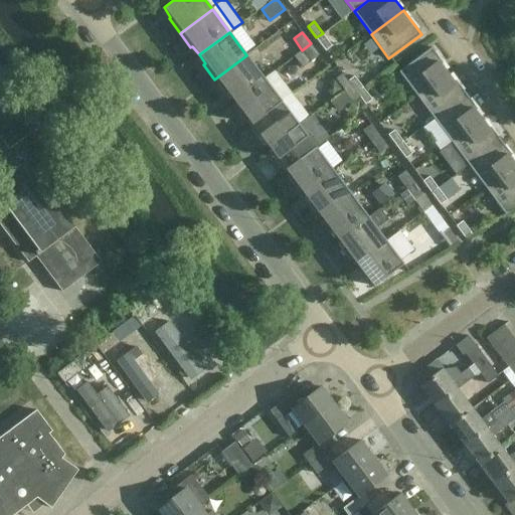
[(323,33),(316,37),(325,49),(331,45),(323,33)]
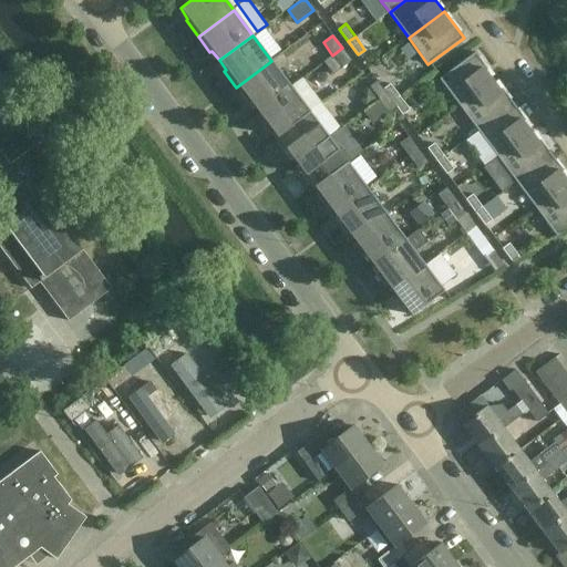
[(334,74),(351,61),(342,48),(332,55),(333,55),(325,61),(334,74)]
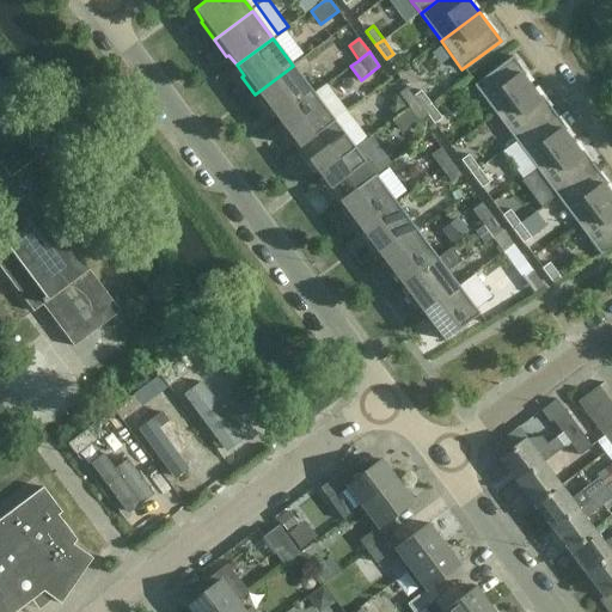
[(495,114),(534,85),(513,57),(473,86),(495,114)]
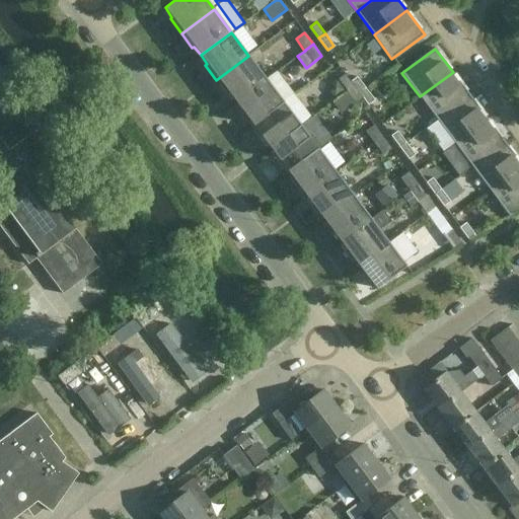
[(229,93),(235,101),(267,79),(248,56),(216,80),(227,94),(229,93)]
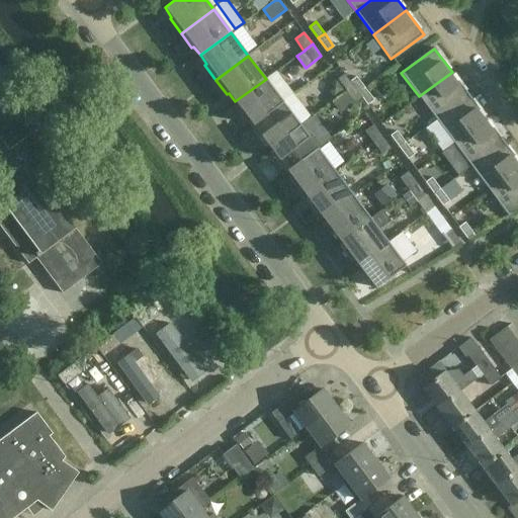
[(469,95),(452,72),(419,96),(436,119),(469,95)]
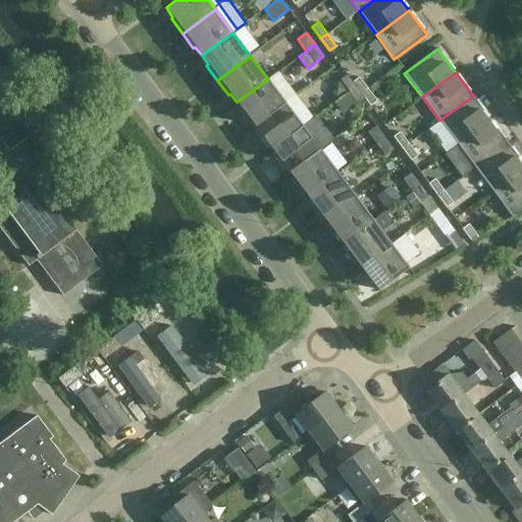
[(0,141),(8,152),(18,144),(40,128),(23,105),(0,73),(0,141)]
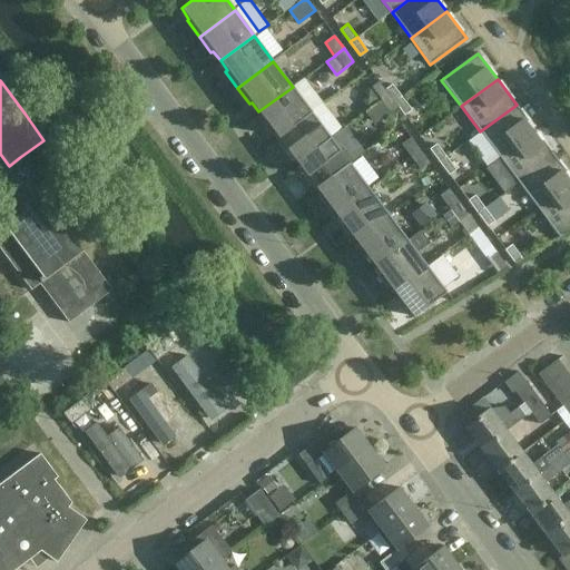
[(381,100),(387,95),(379,81),(371,87),(380,99),(381,100)]
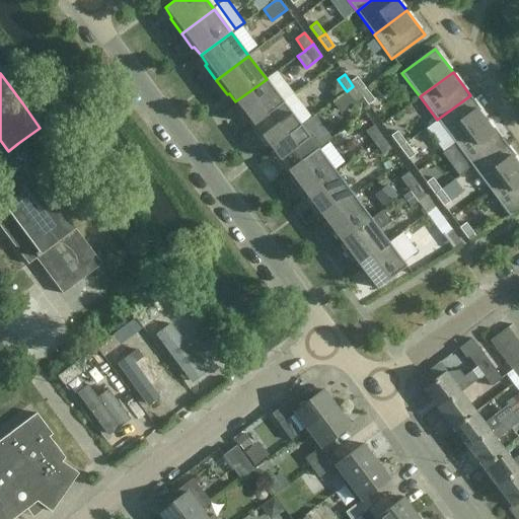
[(359,91),(366,86),(357,75),(351,80),(359,91)]
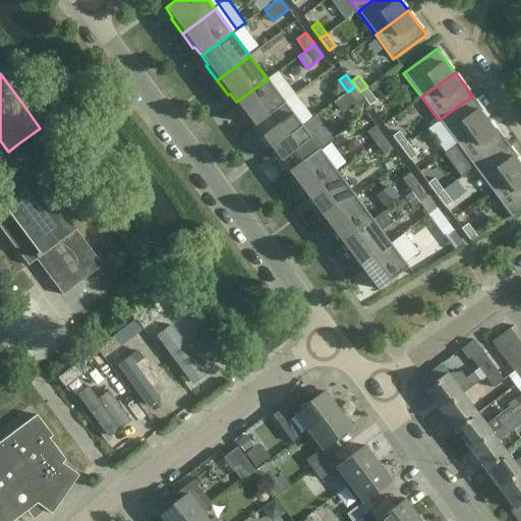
[(252,127),(285,103),(268,79),(236,102),(243,111),(241,112),(252,127)]
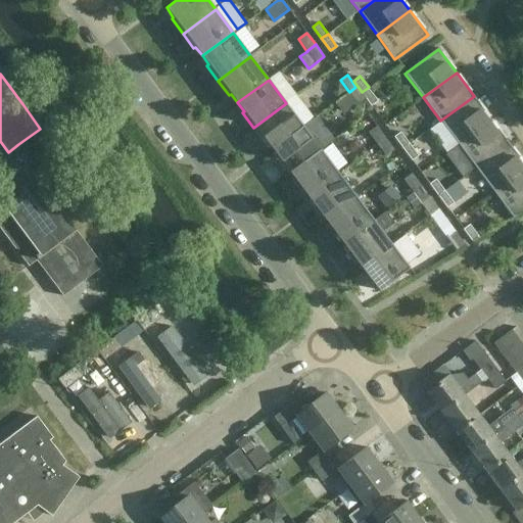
[(365,99),(355,87),(349,92),(348,91),(336,100),(345,113),(365,99)]
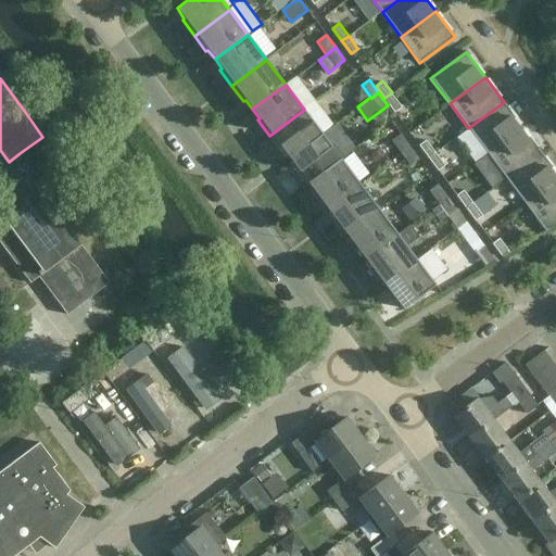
[(401,105),(392,92),(384,98),(394,111),(401,105)]
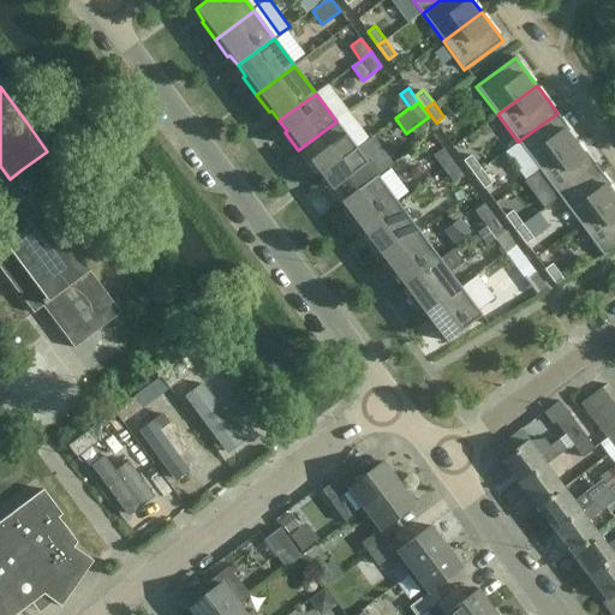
[(578,141),(557,113),(518,142),(539,169),(578,141)]
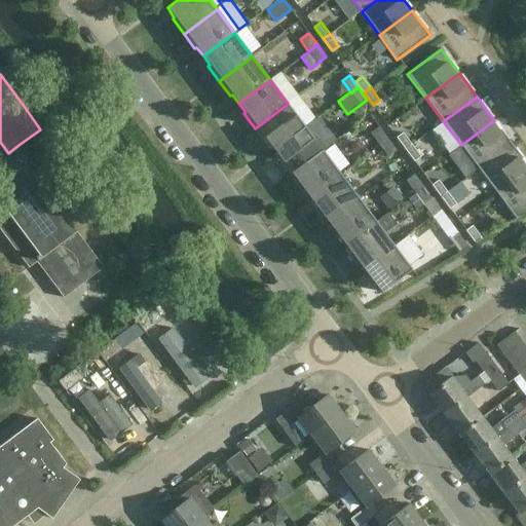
[(305,127),(288,104),(255,128),(272,152),(274,150),(305,127)]
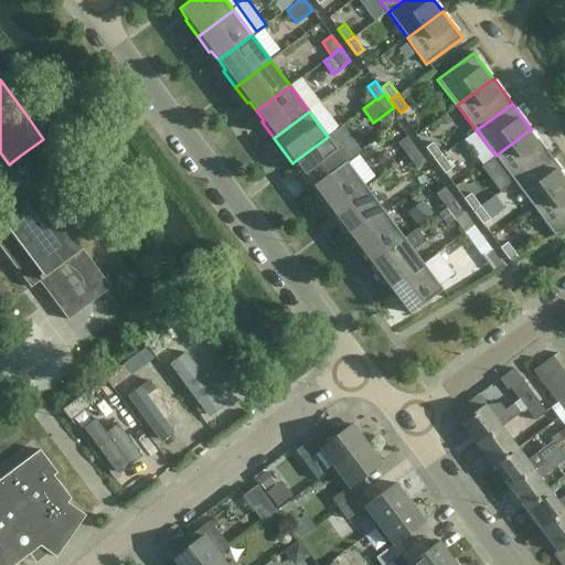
[(550,155),(531,129),(496,156),(514,182),(550,155)]
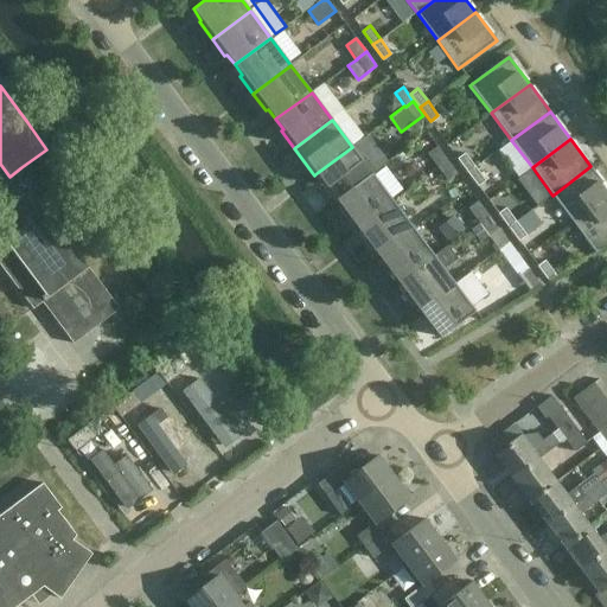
[(334,203),(372,173),(352,147),(317,173),(324,184),(321,185),(334,203)]
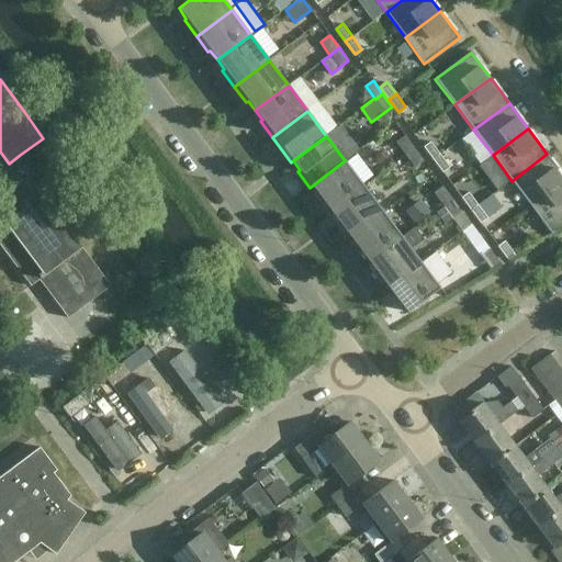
[(395,143),(404,155),(414,148),(404,136),(395,143)]
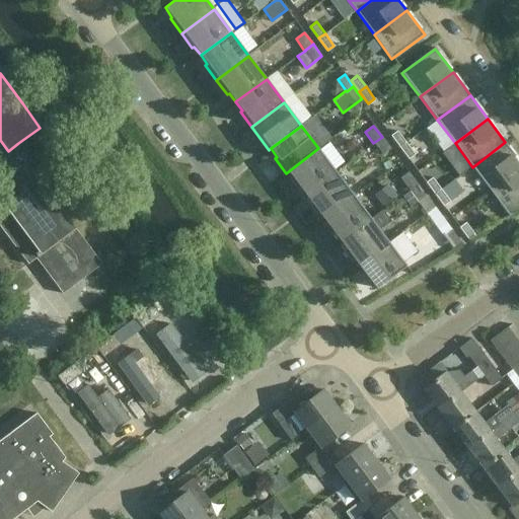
[(391,134),(399,146),(405,141),(397,130),(391,134)]
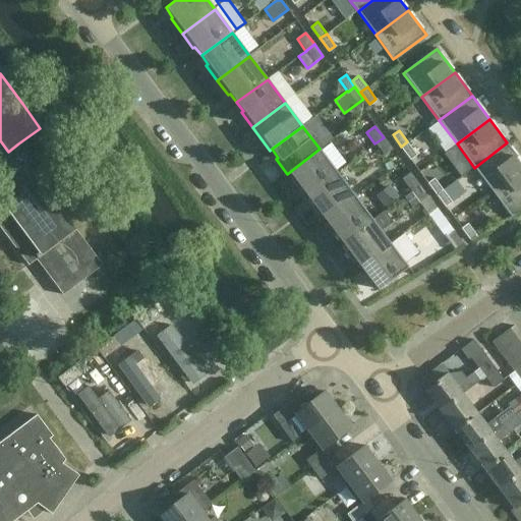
[(393,150),(384,137),(374,143),(384,156),(393,150)]
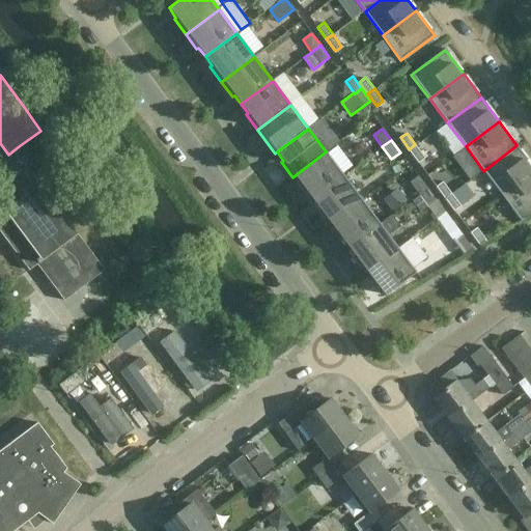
[(424,157),(415,144),(409,149),(418,161),(424,157)]
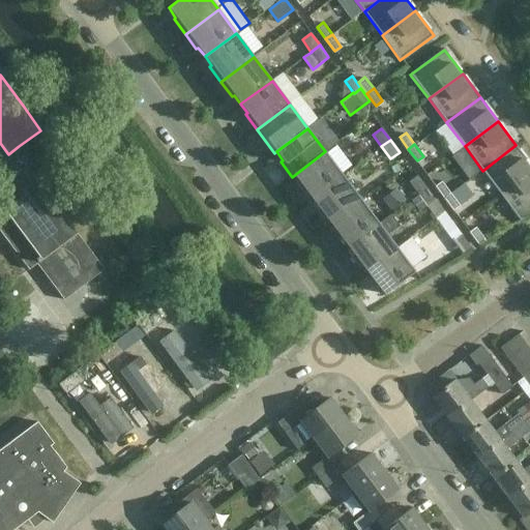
[(529,165),(516,145),(482,171),(500,195),(529,172),(529,165)]
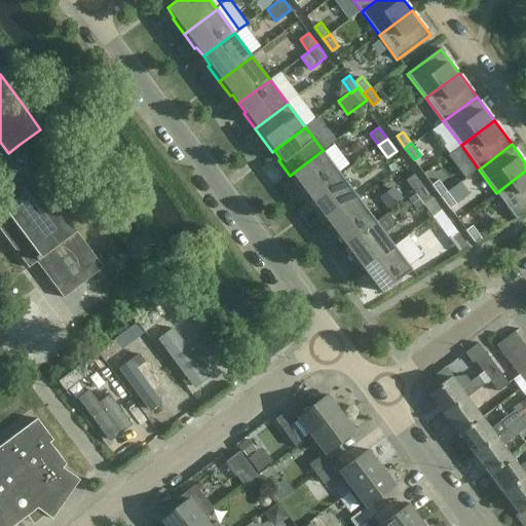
[(340,174),(323,150),(290,176),(301,191),(303,189),(309,197),(340,174)]
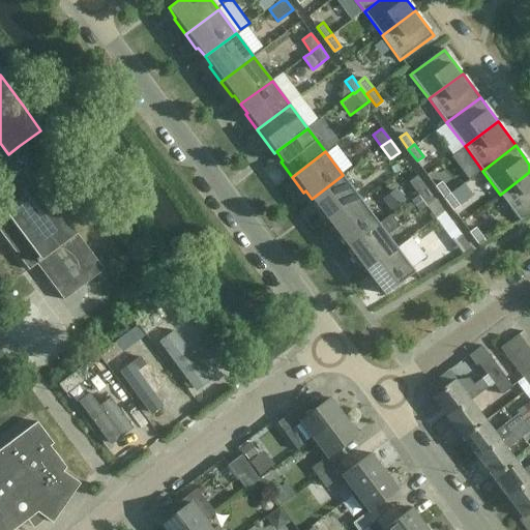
[(63,300),(92,278),(104,270),(78,234),(27,166),(0,185),(0,231),(29,270),(36,265),(63,300)]
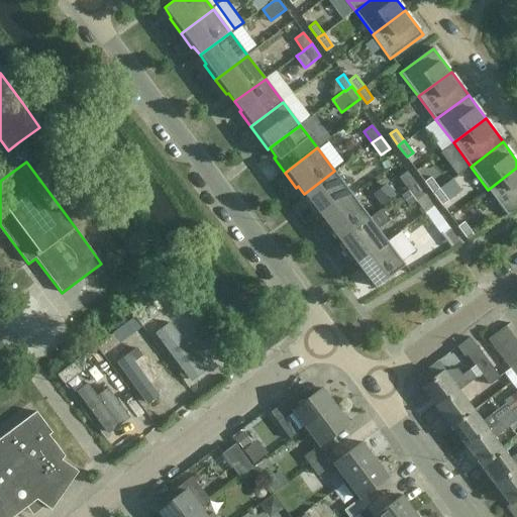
[(516,168),(488,190),(507,215),(516,209),(516,168)]
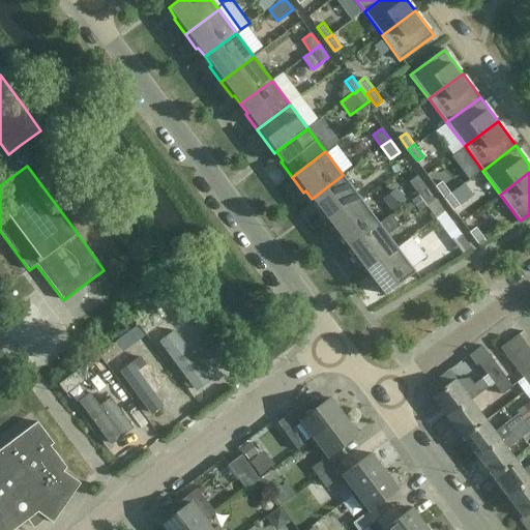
[(328,225),(361,200),(343,175),(312,199),(319,208),(317,209),(328,225)]
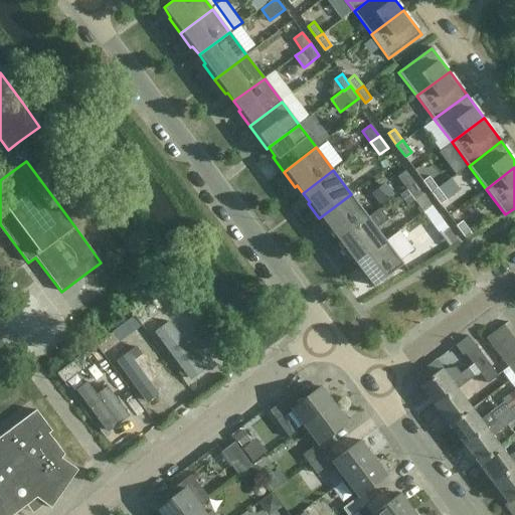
[(396,177),(405,188),(413,182),(405,171),(396,177)]
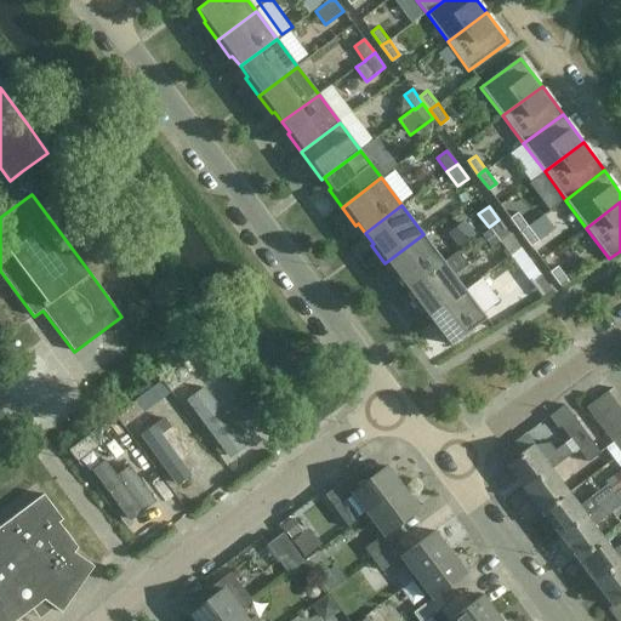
[(511,217),(520,231),(528,226),(518,211),(511,217)]
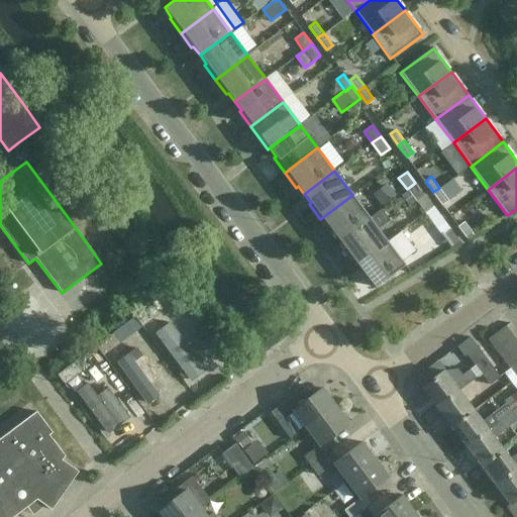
[(424,195),(415,183),(407,189),(416,201),(424,195)]
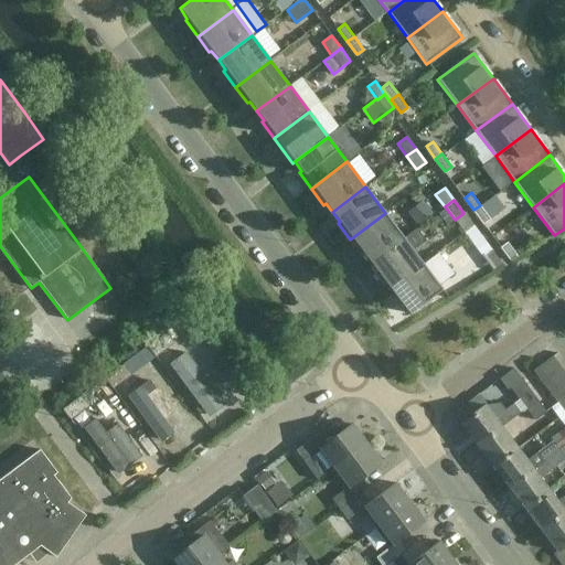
[(490,217),(480,205),(473,210),(483,223),(490,217)]
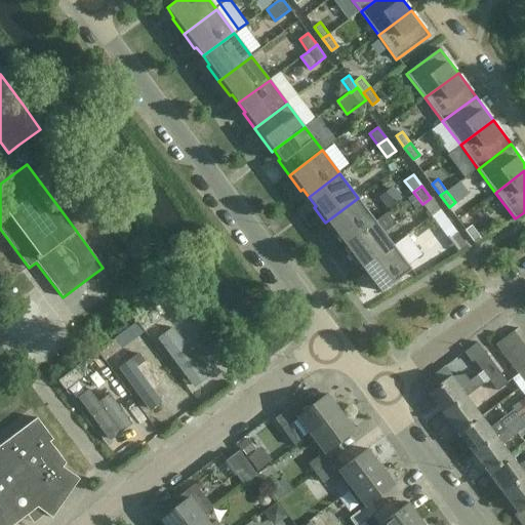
[(374,219),(358,198),(325,223),(336,238),(338,236),(345,245),(375,221),(374,219)]
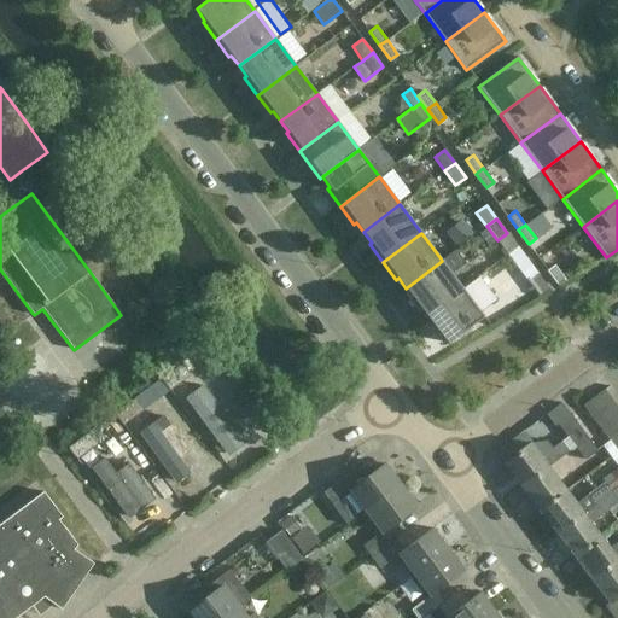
[(455,248),(441,258),(442,261),(406,289),(413,298),(410,301),(424,318),(462,289),(450,272),(466,261),(455,248)]
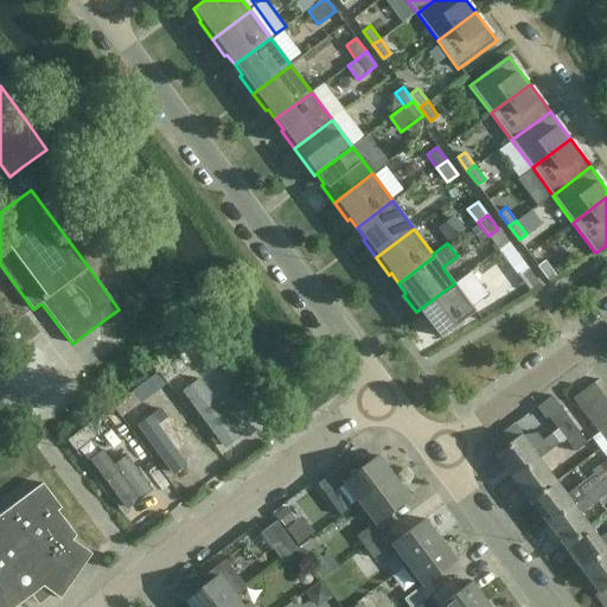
[(556,275),(545,261),(537,267),(548,281),(556,276),(556,275)]
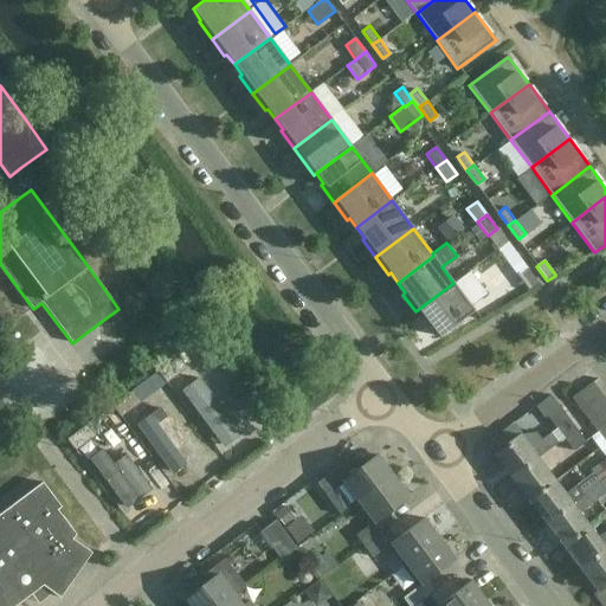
[(540,285),(528,270),(519,277),(529,291),(540,285)]
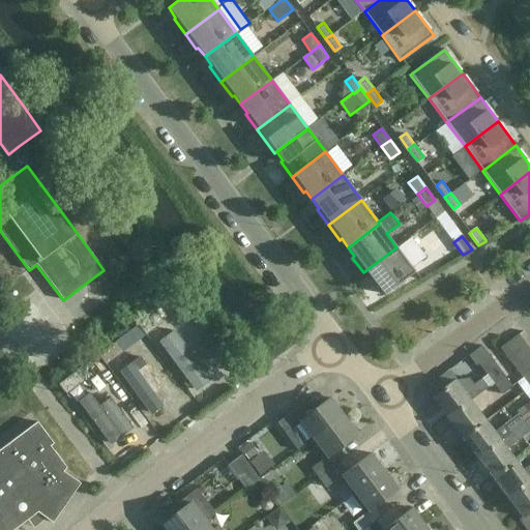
[(377,286),(384,295),(415,272),(396,247),(363,272),(375,288),(377,286)]
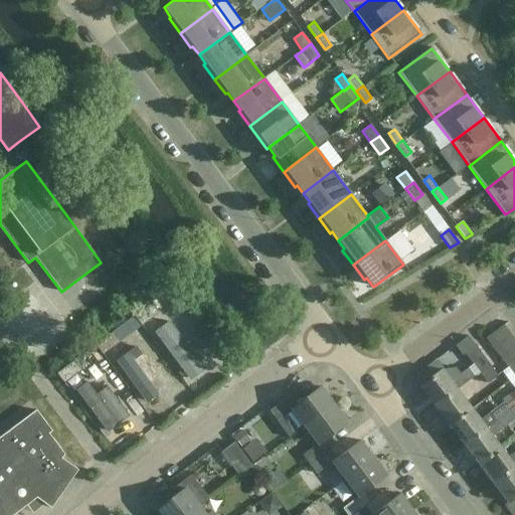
[(0,274),(5,281),(14,275),(0,255),(0,274)]
